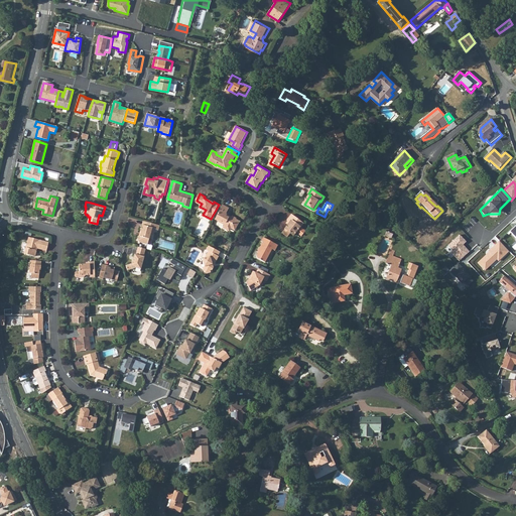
[(224,205),(216,219),(226,225),(225,228),(225,229),(229,231),(231,231),(232,228),(236,230),(241,222),(237,220),(238,219),(233,216),(233,217),(232,219),(227,217),(228,215),(227,214),(230,209),(224,205)]
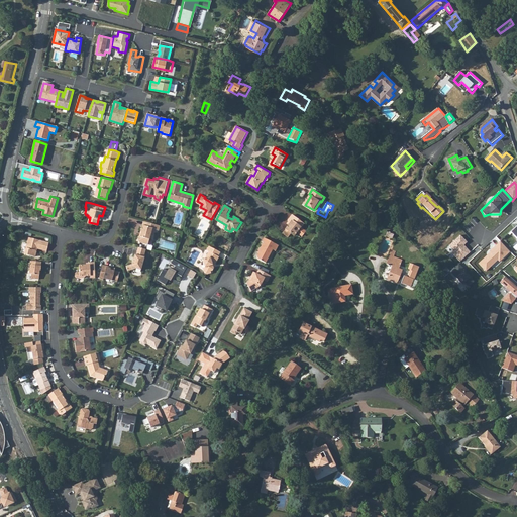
[(293,222),(288,229),(293,233),(296,235),(300,230),(304,233),(305,233),(308,230),(304,227),(307,223),(294,214),(290,220),(293,222)]
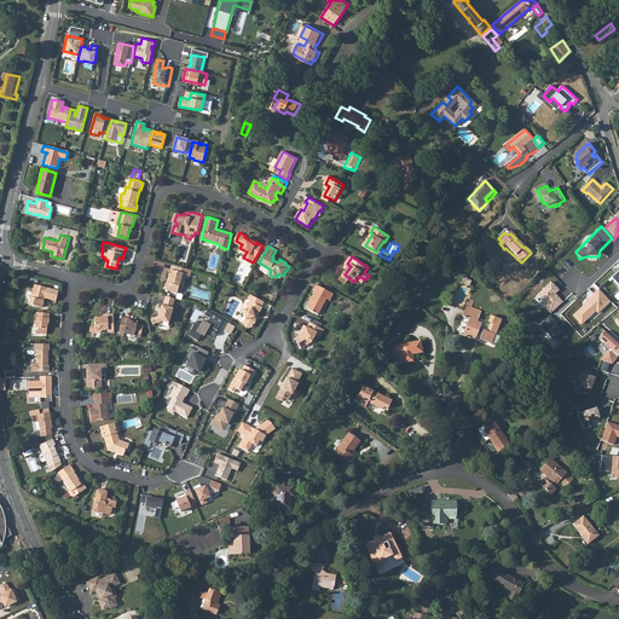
[(180,271),(172,268),(169,278),(172,278),(171,283),(168,284),(167,288),(168,289),(169,290),(179,294),(183,282),(185,283),(186,282),(187,276),(192,277),(195,270),(187,268),(181,266),(180,271)]
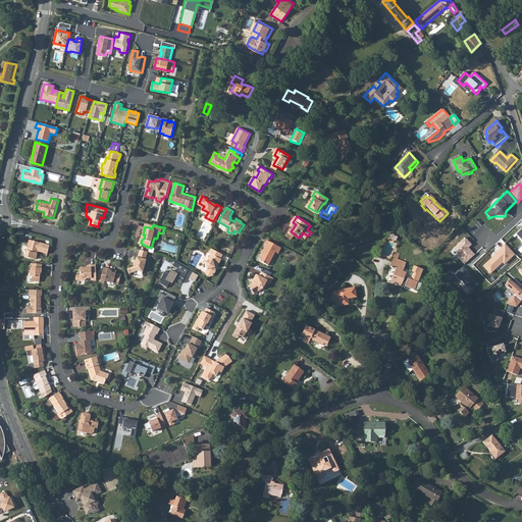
[(296,236),(291,231),(288,236),(293,240),(296,236)]
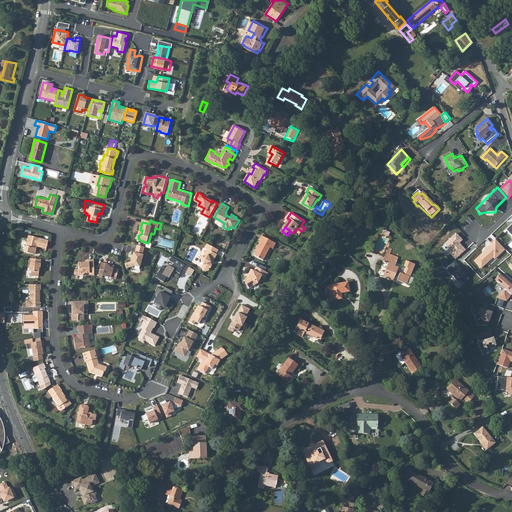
[(463,241),(456,233),(445,243),(449,249),(447,250),(455,260),(465,250),(460,243),(463,241)]
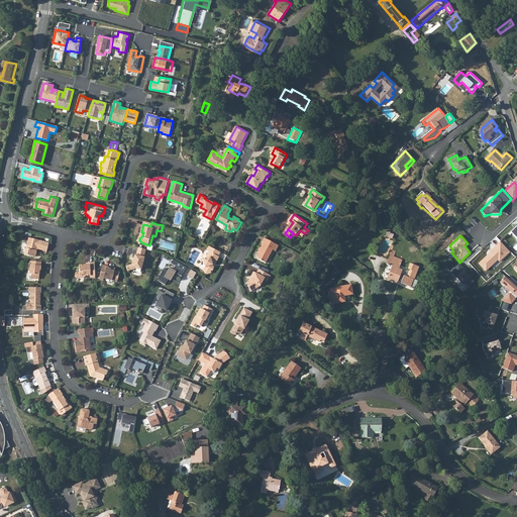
[(263,249),(260,255),(260,259),(269,263),(275,249),(279,251),(282,245),(267,237),(265,242),(266,242),(262,249),(263,249)]
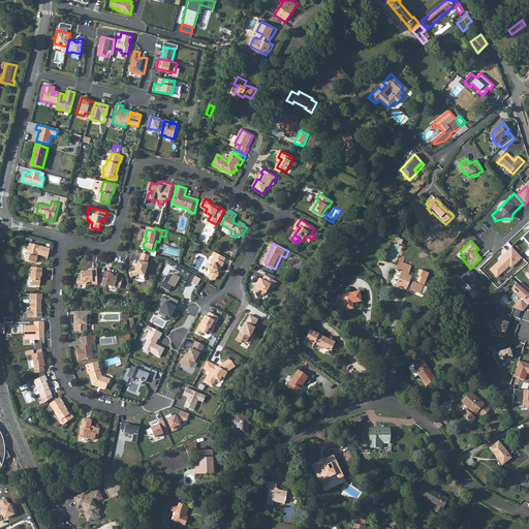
[(37,254),(40,255),(41,251),(50,253),(51,249),(30,244),(26,260),(34,262),(37,261),(38,257),(37,255),(37,254)]
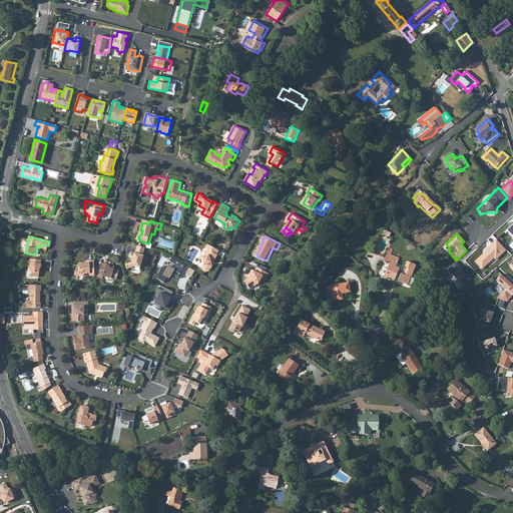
[(486,250),(474,262),(482,269),(494,259),(495,260),(506,250),(496,239),(485,249),(486,250)]
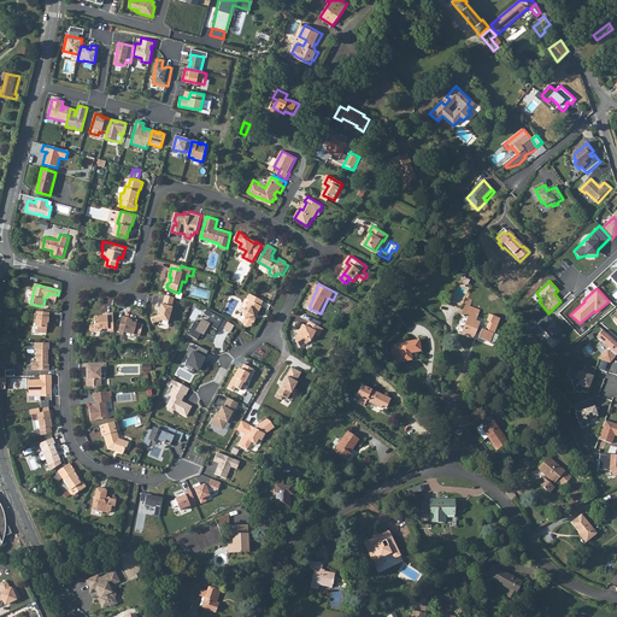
[(264,300),(251,293),(247,299),(251,300),(247,309),(244,310),(246,318),(244,319),(245,323),(245,324),(250,327),(253,327),(253,324),(254,323),(257,319),(256,317),(257,313),(258,315),(263,307),(262,306),(264,300)]
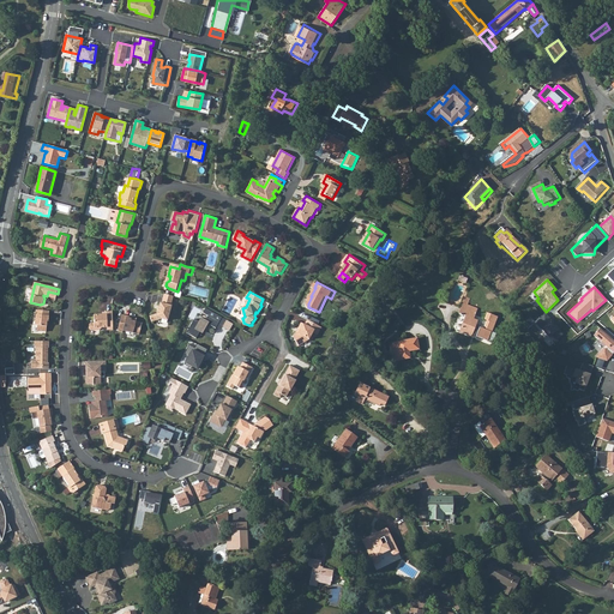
[(175,296),(166,294),(163,302),(162,302),(158,314),(151,317),(152,323),(163,319),(169,320),(174,307),(172,307),(175,296)]
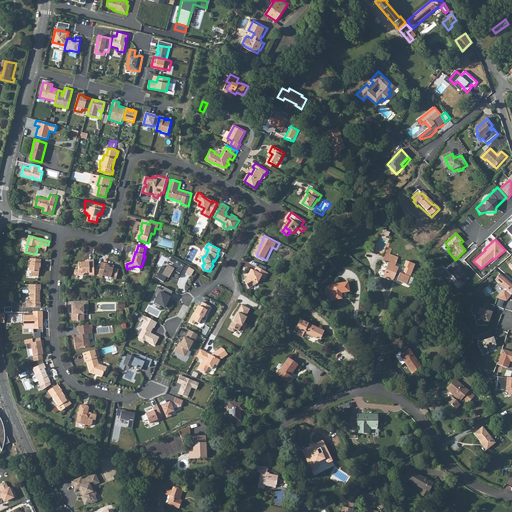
[(396,269),(398,260),(389,257),(386,256),(383,265),(388,267),(384,278),(394,281),(394,280),(398,281),(398,282),(408,285),(411,279),(415,266),(406,263),(405,268),(407,269),(405,276),(398,274),(399,270),(396,269)]
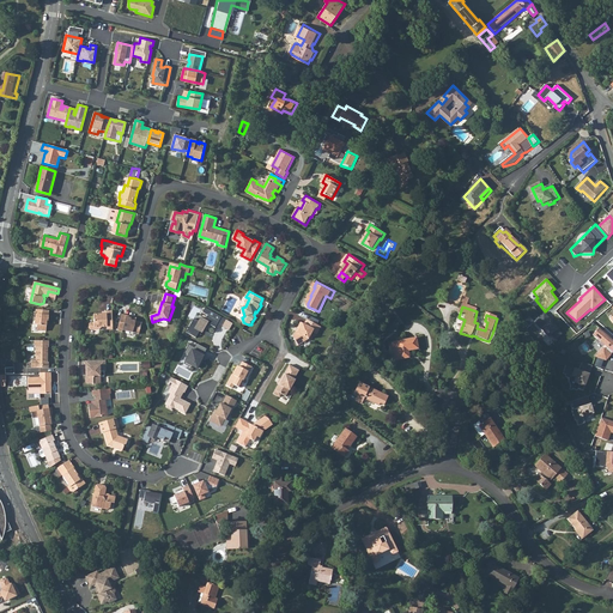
[(194,319),(186,333),(195,339),(199,333),(201,334),(207,325),(214,328),(220,317),(205,309),(201,313),(202,314),(198,321),(194,319)]
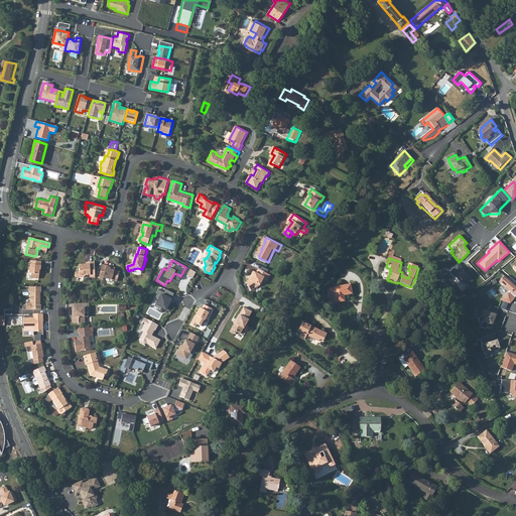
[(41,261),(29,261),(29,273),(30,274),(30,278),(38,279),(38,269),(40,270),(41,261)]
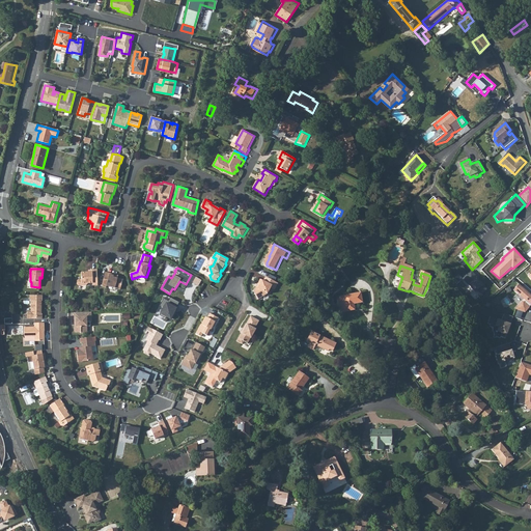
[(99,286),(98,270),(92,271),(92,274),(81,274),(81,280),(78,281),(76,283),(76,285),(79,287),(85,287),(89,283),(92,283),(92,286),(99,286)]
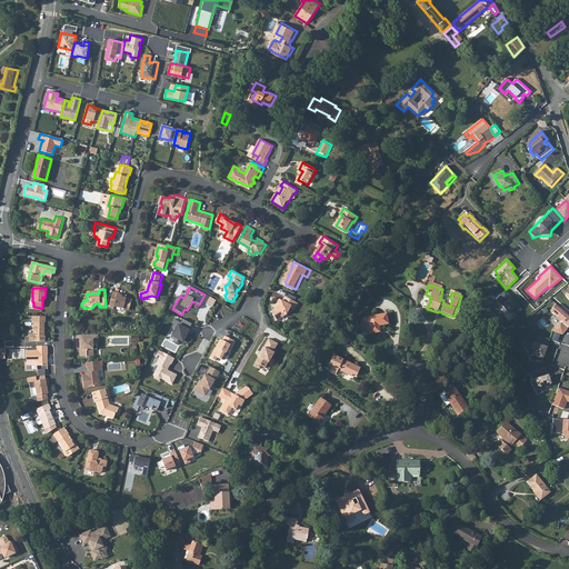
[(505,290),(495,298),(508,313),(511,312),(516,316),(521,310),(505,290)]
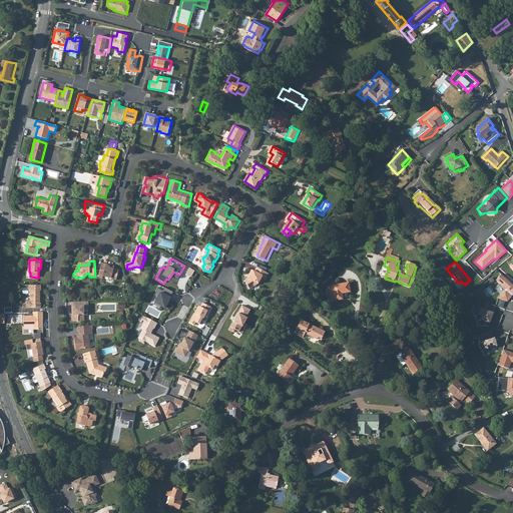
[(114,270),(109,269),(110,266),(102,264),(98,278),(102,279),(103,277),(116,281),(118,273),(118,272),(114,270)]
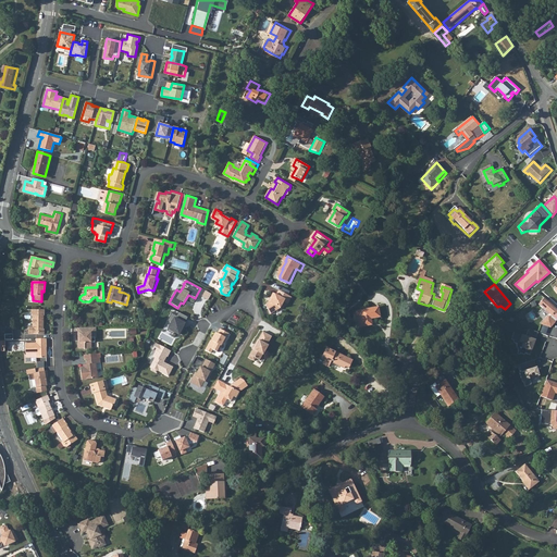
[(205,292),(200,298),(207,300),(211,295),(205,292)]
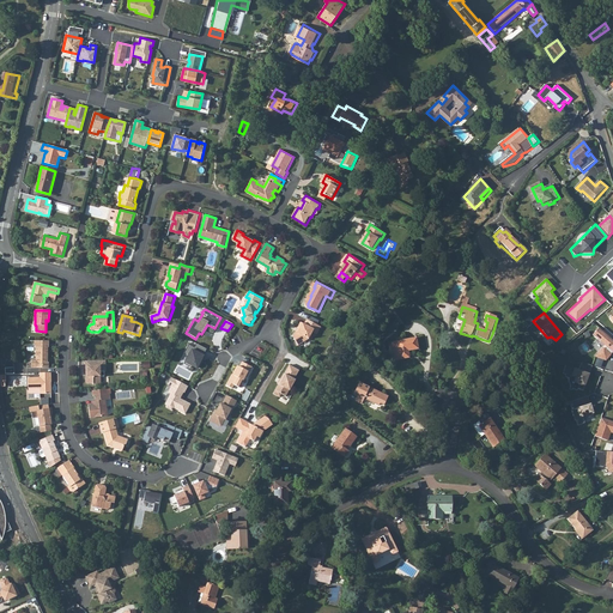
[(311,325),(307,322),(304,321),(301,327),(302,328),(301,332),(298,331),(295,334),(301,345),(310,339),(315,332),(320,333),(323,326),(313,321),(311,325)]
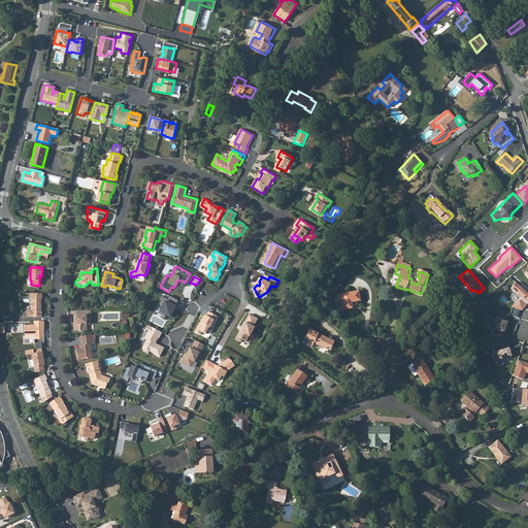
[(527,294),(516,283),(509,290),(520,298),(513,308),(522,311),(527,304),(527,294)]
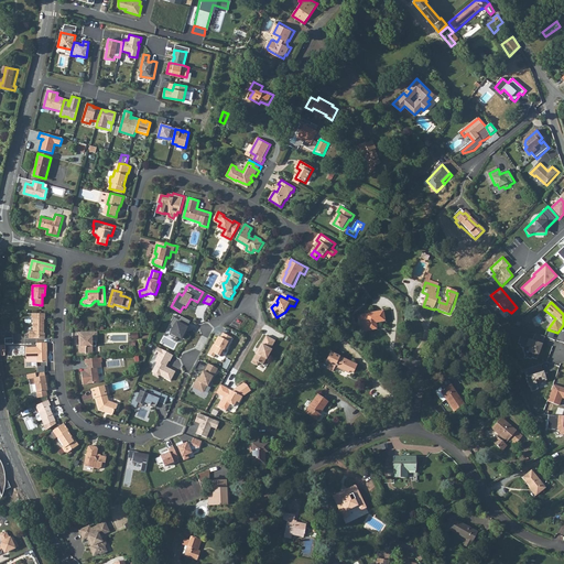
[(45,314),(31,314),(31,320),(33,320),(33,332),(29,332),(29,338),(45,338),(45,334),(42,333),(42,331),(44,331),(43,320),(44,320),(45,314)]
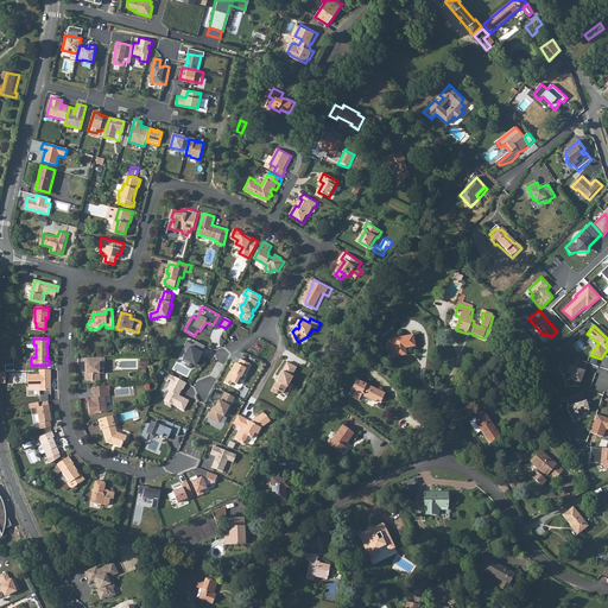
[(412,340),(386,344),(384,344),(387,363),(391,363),(405,360),(404,353),(415,352),(412,340)]
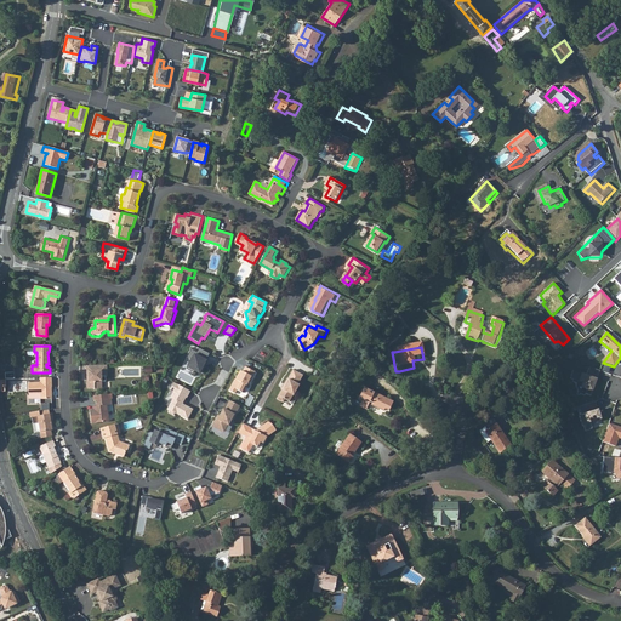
[(198,376),(209,354),(198,348),(195,353),(191,351),(182,366),(198,376)]
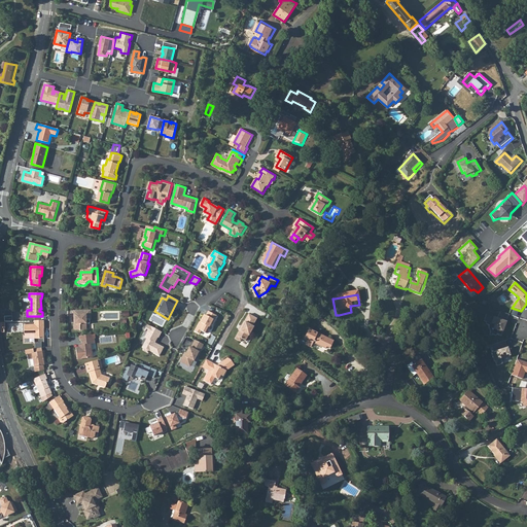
[(79,315),(74,315),(74,330),(80,330),(80,331),(86,330),(88,330),(88,324),(88,320),(91,320),(92,320),(93,319),(92,315),(90,315),(90,311),(79,311),(79,315)]
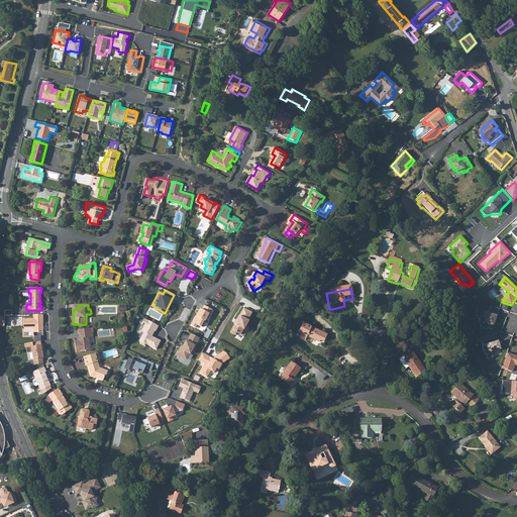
[(200,309),(196,318),(199,320),(196,325),(201,328),(205,320),(207,320),(212,310),(203,306),(201,310),(200,309)]
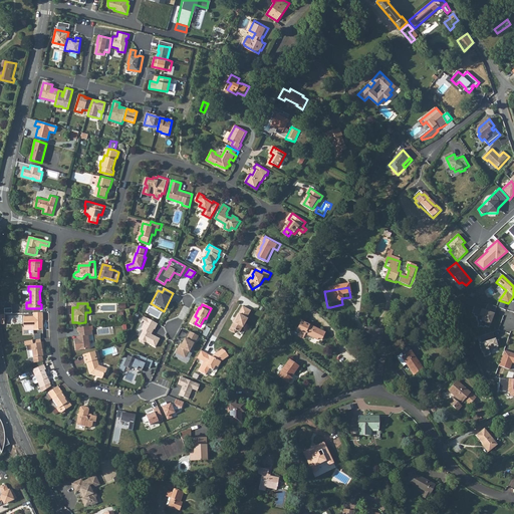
[(485,311),(480,309),(478,317),(481,318),(479,322),(490,325),(496,307),(488,304),(485,311)]
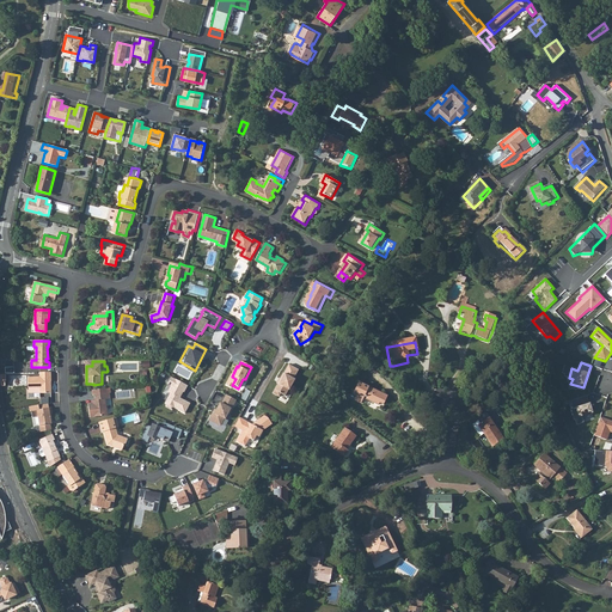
[(282,383),(281,383),(276,392),(282,396),(285,393),(288,396),(292,390),(293,390),(299,379),(298,379),(299,375),(294,372),(297,367),(293,365),(288,373),(287,373),(283,379),(285,379),(282,383)]
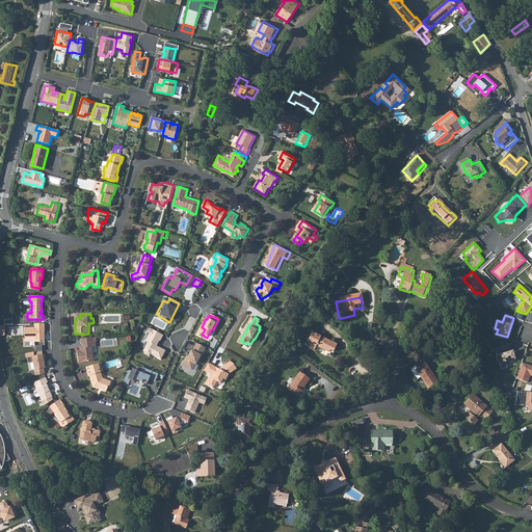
[(45,324),(34,325),(34,329),(24,329),(24,339),(24,344),(35,343),(45,343),(45,335),(43,335),(43,333),(45,333),(45,324)]
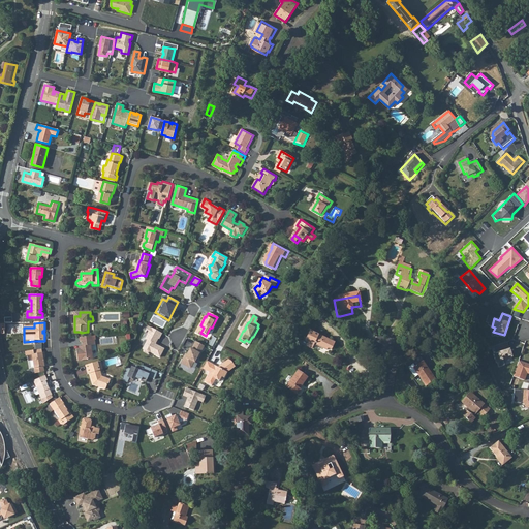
[(162,334),(152,328),(148,334),(146,339),(148,340),(143,348),(145,349),(145,351),(148,353),(150,352),(160,358),(164,349),(155,343),(156,342),(157,341),(159,339),(162,334)]
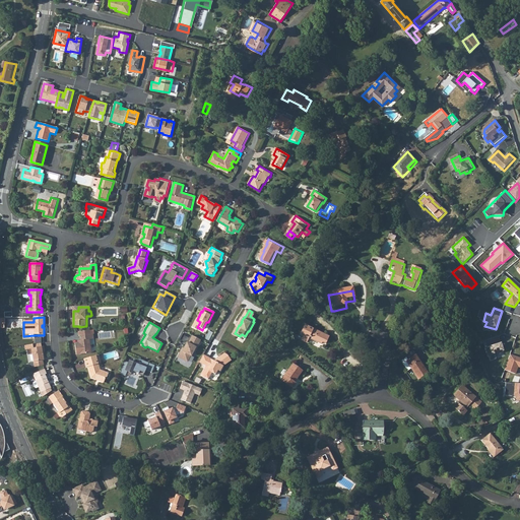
[(76,344),(78,355),(93,353),(91,340),(92,339),(92,335),(94,334),(95,334),(94,330),(80,332),(80,336),(82,336),(83,340),(83,343),(80,343),(76,344)]
